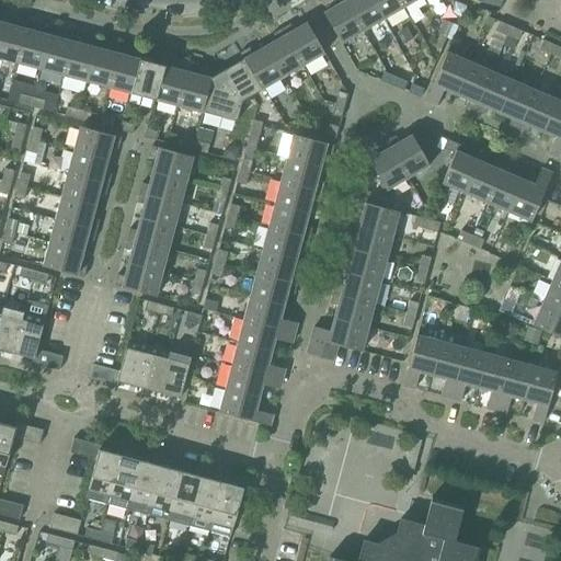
[(364,31),(345,0),(333,0),(336,6),(324,12),(342,43),(364,31)]
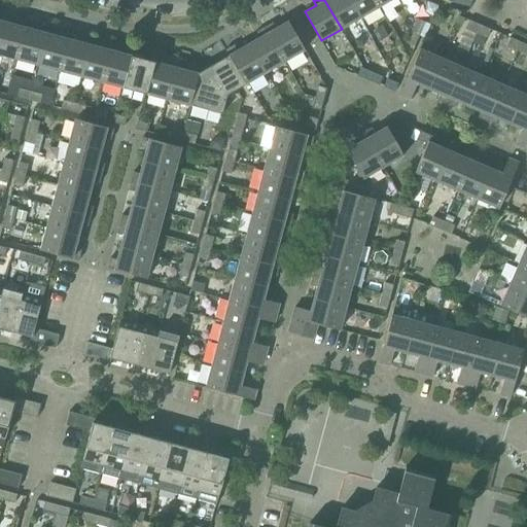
[(324,0),(342,29),(361,18),(351,0),(324,0)]
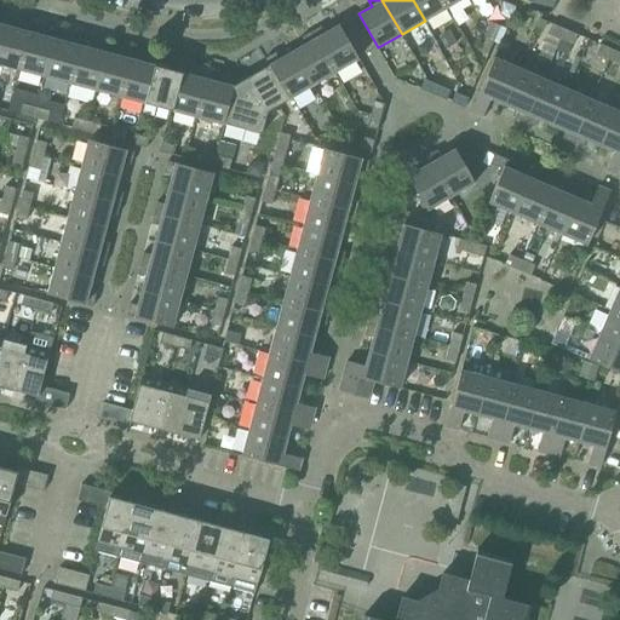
[(413,0),(425,21),(448,7),(445,0),(413,0)]
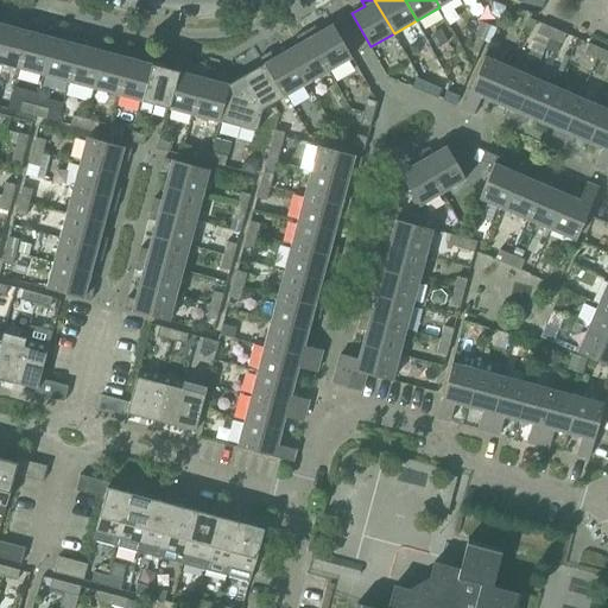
[(495,0),(493,6),(493,12),(496,17),(501,19),(507,6),(495,0)]
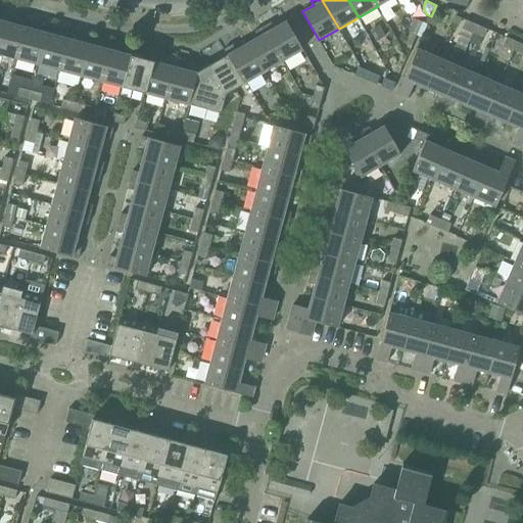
[(0,34),(0,53),(16,58),(27,19),(17,17),(15,24),(4,20),(0,34)]
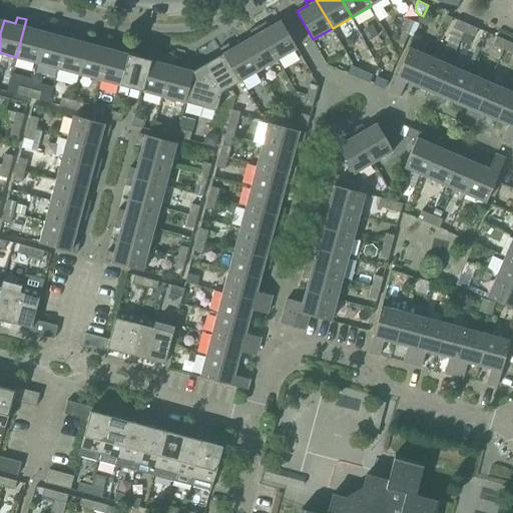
[(406,17),(401,29),(409,33),(414,21),(406,17)]
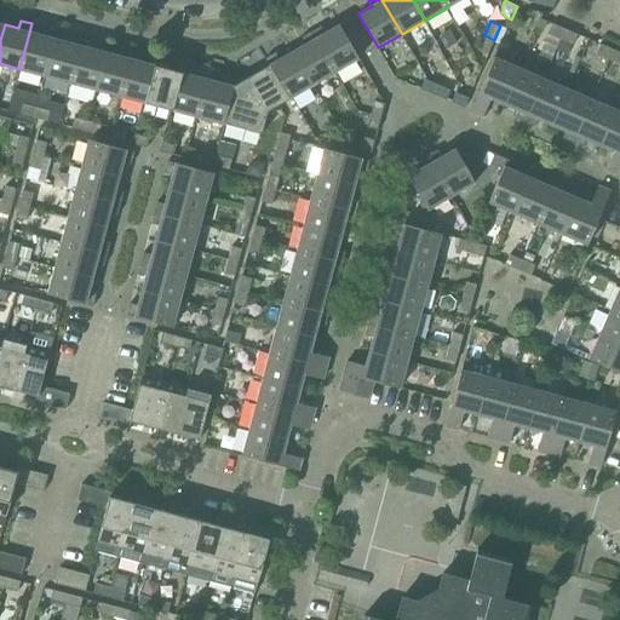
[(19,69),(45,76),(56,39),(41,34),(42,27),(32,23),(19,69)]
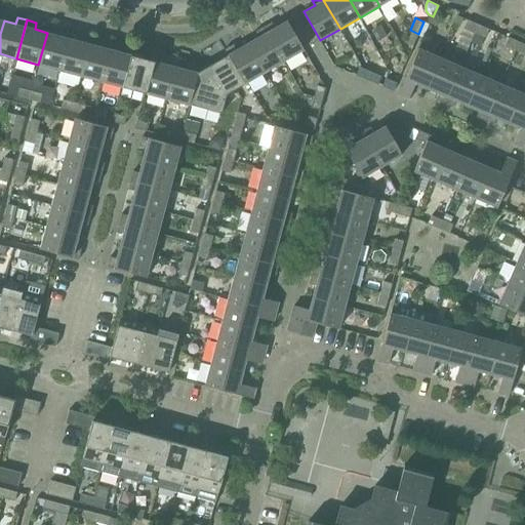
[(465,28),(475,33),(479,25),(469,19),(465,28)]
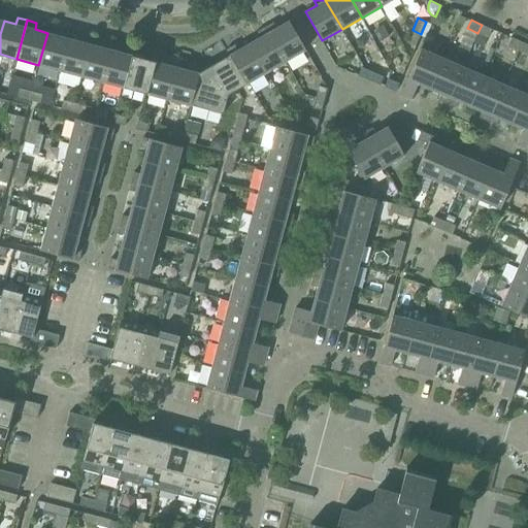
[(274,22),(266,27),(286,62),(306,50),(290,21),(277,28),(274,22)]
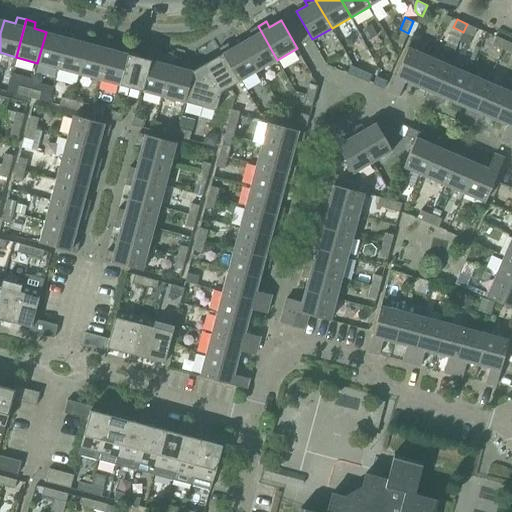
[(467,24),(463,32),(474,36),(478,28),(467,24)]
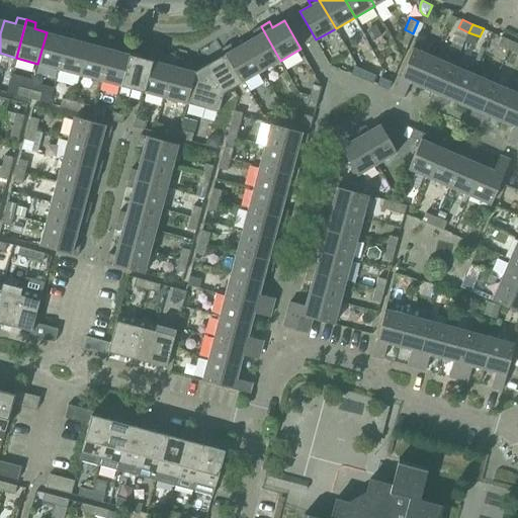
[(382,35),(377,25),(366,30),(372,41),(382,35)]
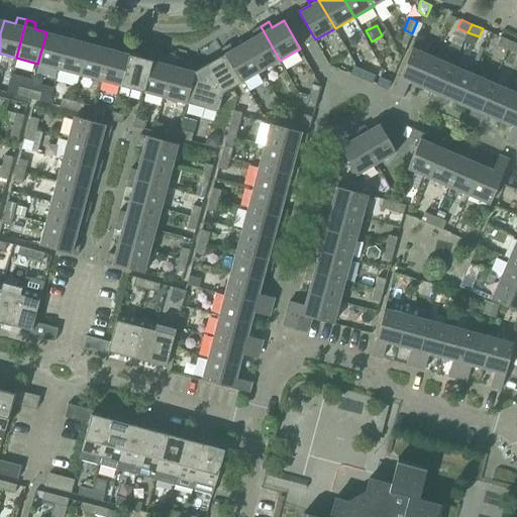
[(255,36),(244,42),(262,72),(280,61),(261,26),(251,30),(255,36)]
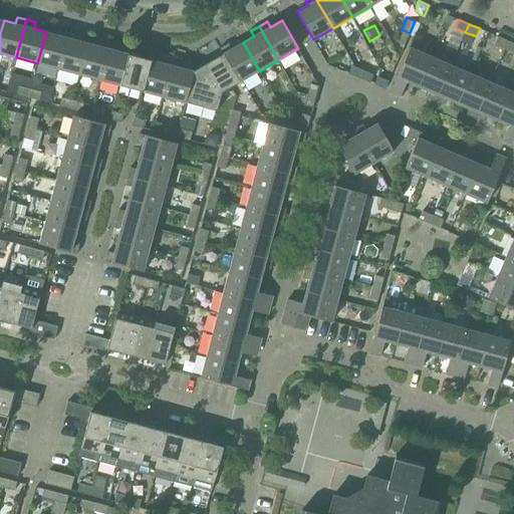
[(37,63),(59,68),(69,31),(60,28),(58,35),(46,32),(37,63)]
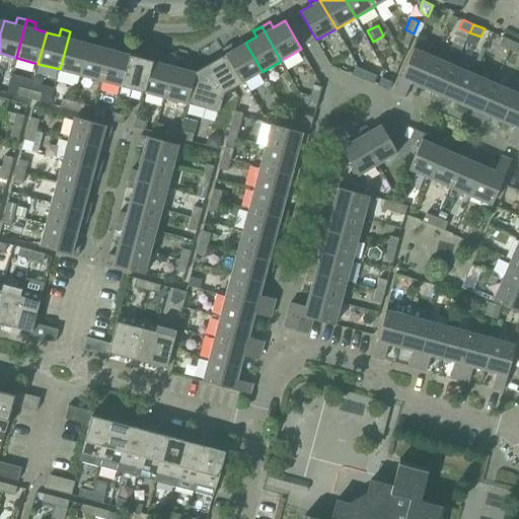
[(414,33),(405,29),(400,42),(409,46),(414,33)]
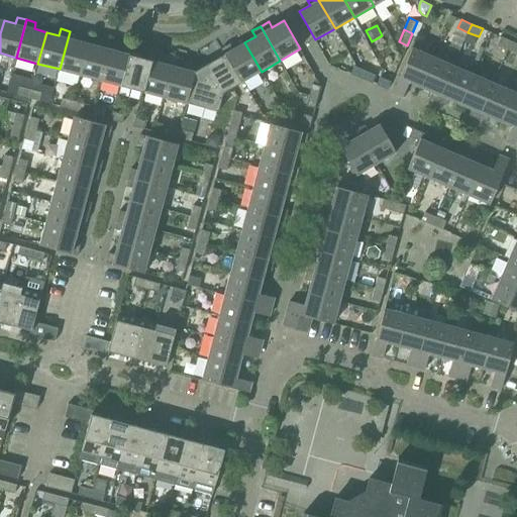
[(60,69),(81,75),(90,43),(77,40),(79,33),(70,31),(60,69)]
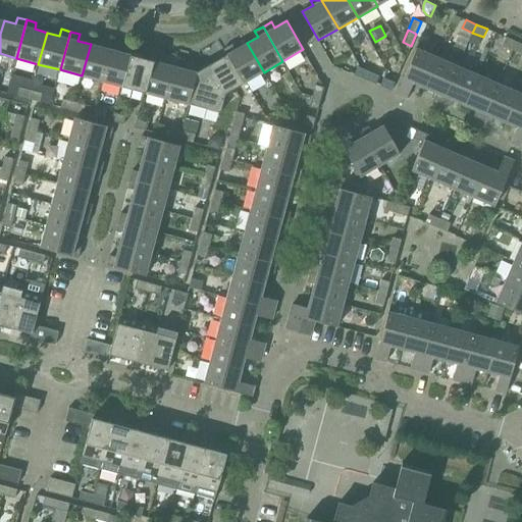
[(503,45),(513,50),(517,42),(506,37),(503,45)]
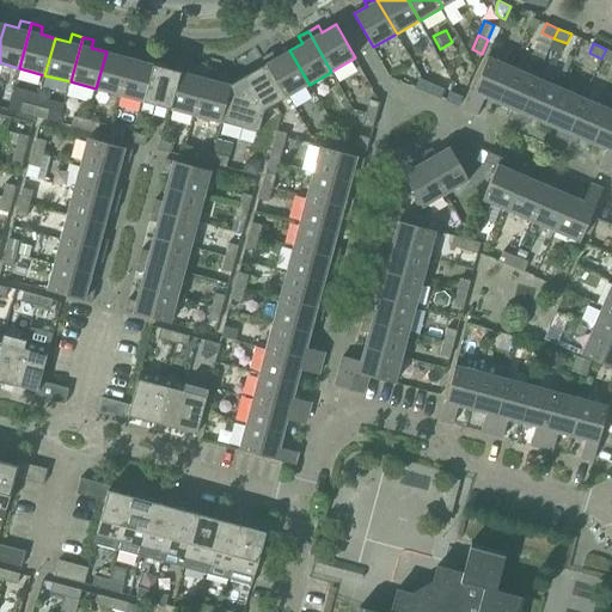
[(96,89),(121,96),(133,50),(121,48),(120,55),(106,51),(96,89)]
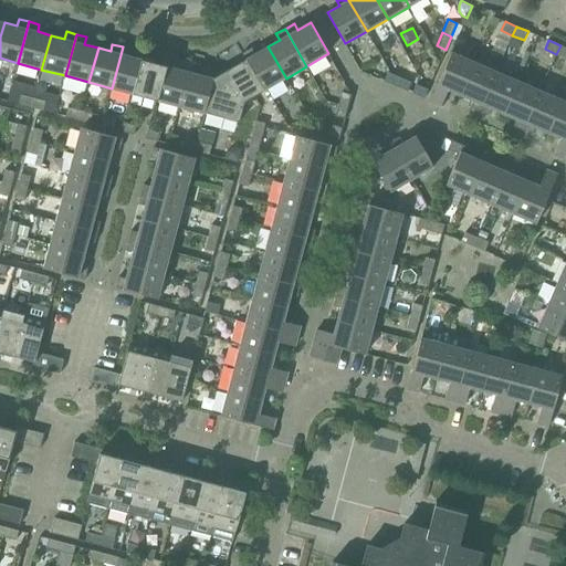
[(565,46),(561,45),(556,54),(565,58),(565,46)]
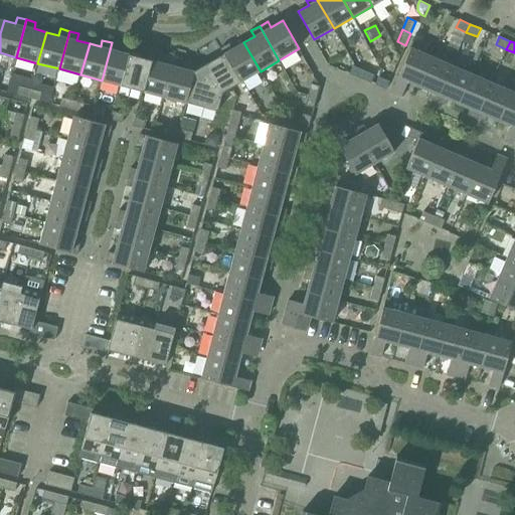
[(102,80),(121,86),(130,54),(119,51),(121,44),(112,42),(102,80)]
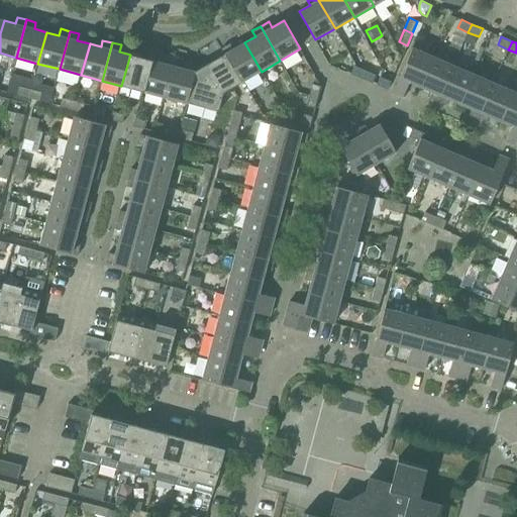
[(221,48),(225,55),(226,54),(242,82),(262,72),(244,42),(234,48),(231,43),(221,48)]
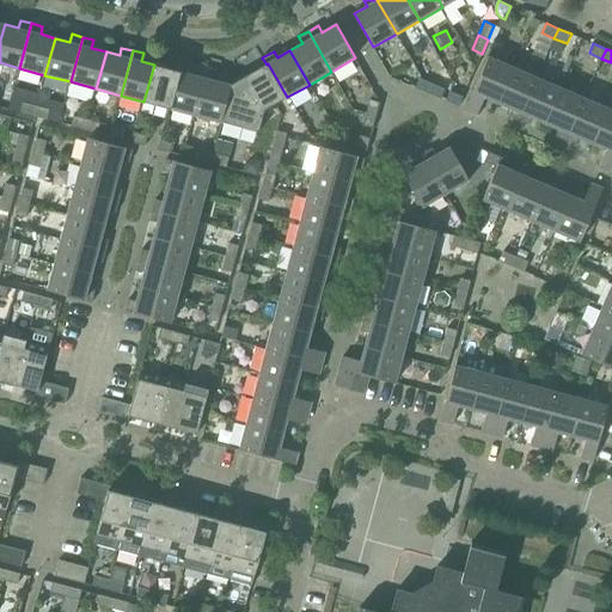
[(485,97),(499,103),(513,67),(489,56),(466,109),(477,114),(485,97)]
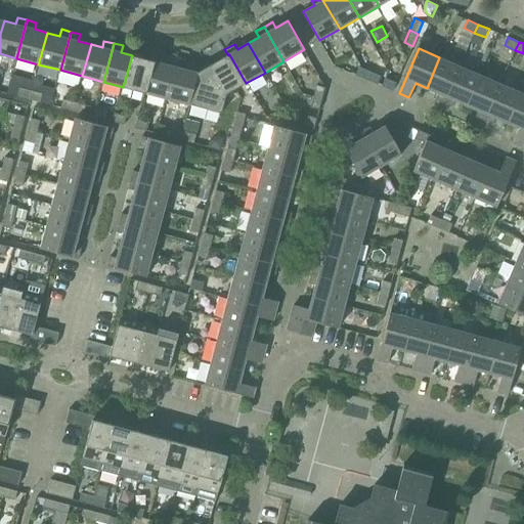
[(228,55),(210,66),(226,94),(246,83),(229,54),(228,55)]
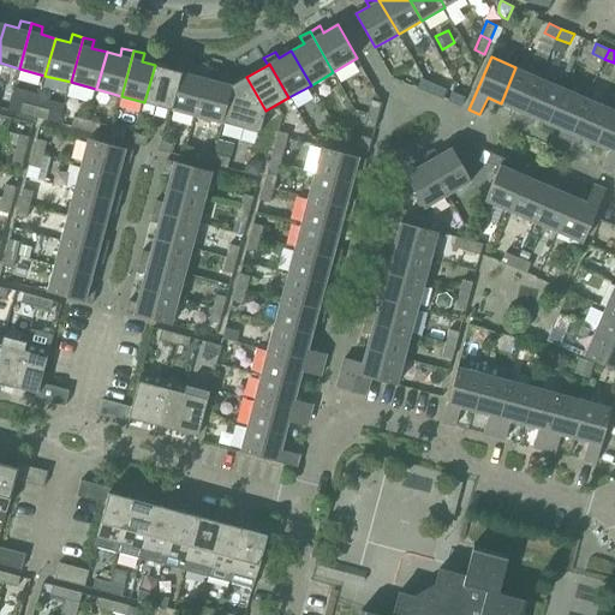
[(166,108),(169,109),(180,71),(177,71),(155,65),(144,102),(166,108)]
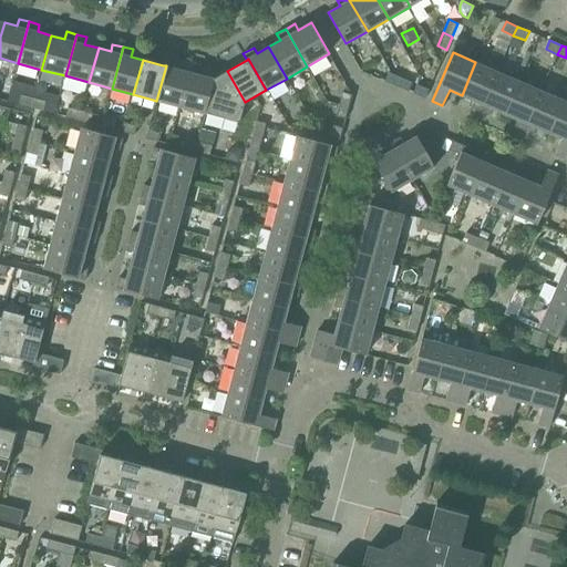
[(156,101),(181,106),(192,65),(182,62),(179,70),(166,65),(156,101)]
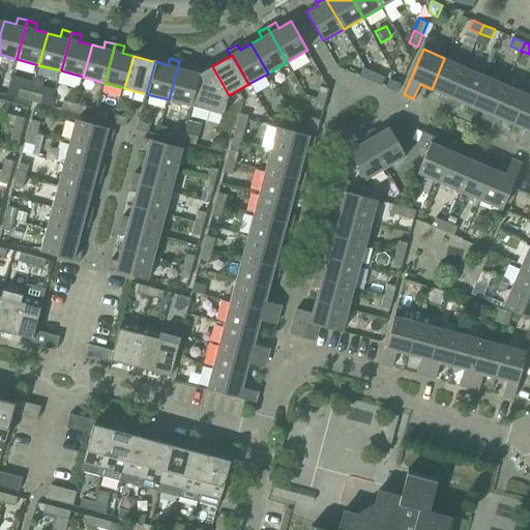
[(440,100),(449,104),(465,67),(444,58),(432,89),(443,94),(440,100)]
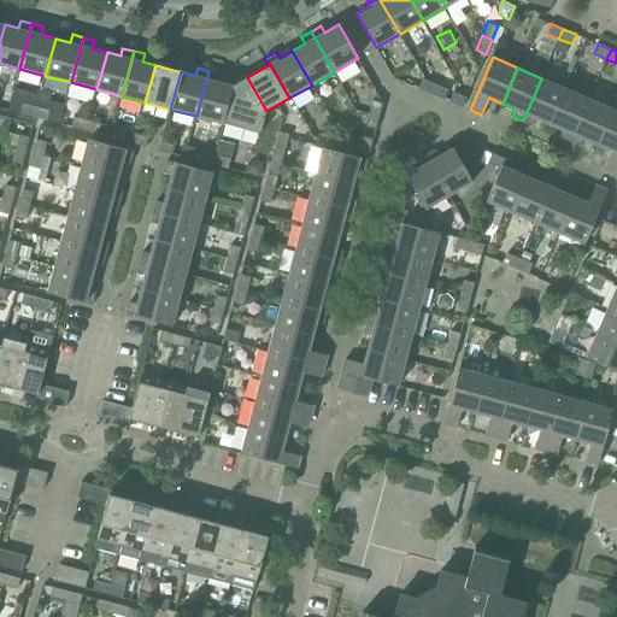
[(197,116),(223,123),(233,86),(218,82),(219,74),(209,71),(197,116)]
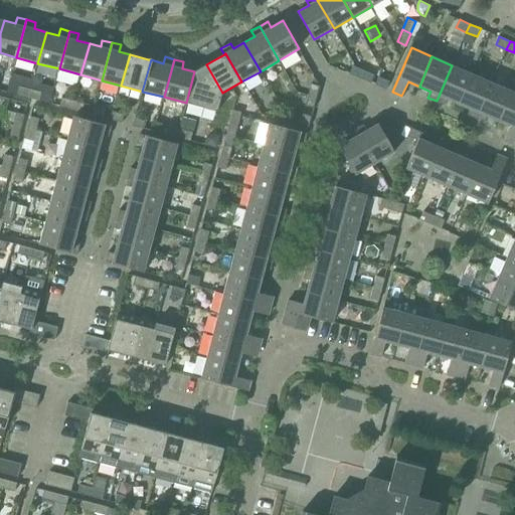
[(194,71),(186,103),(218,111),(222,93),(206,64),(194,71)]
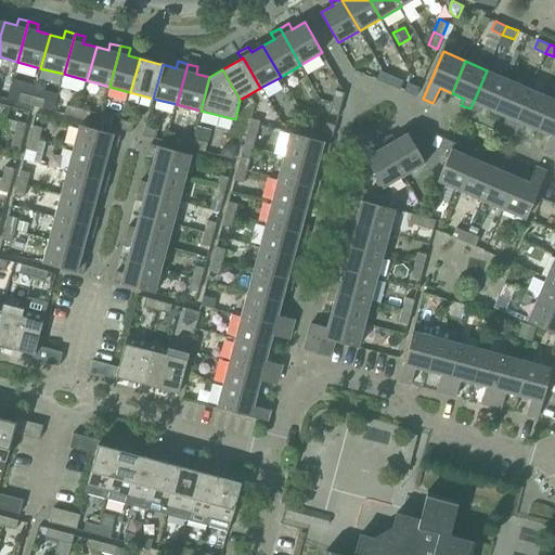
[(377,79),(388,85),(392,76),(381,71),(377,79)]
